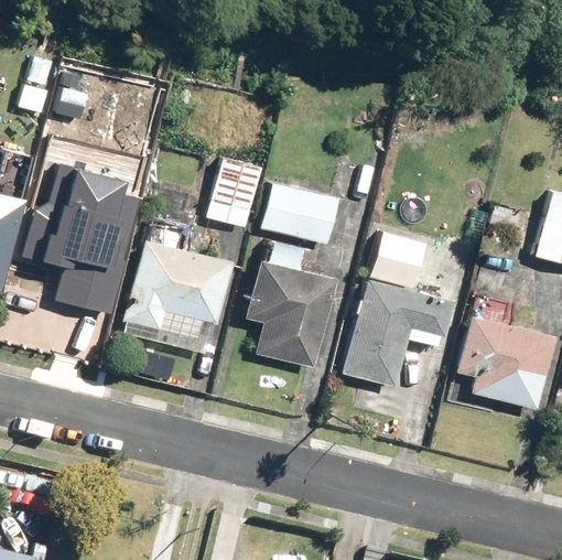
[(215,203),(251,210),(259,171),(223,164),(215,203)]
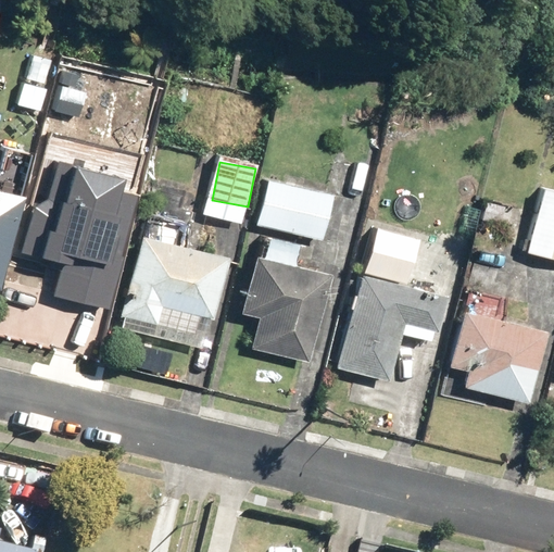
[(38,208),(26,261),(64,270),(57,300),(112,313),(139,200),(125,197),(128,185),(58,168),(48,205),(38,208)]
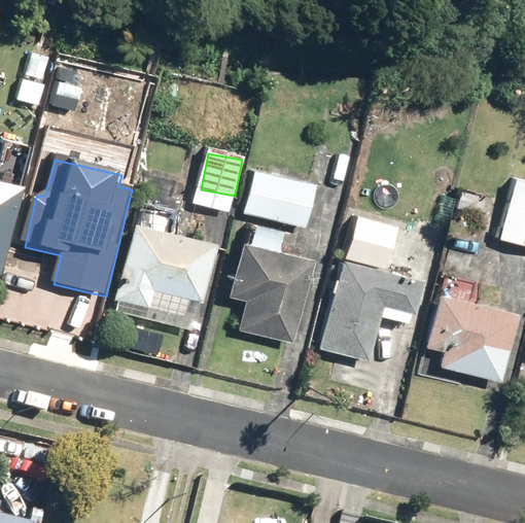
[(253,171),(242,215),(304,230),(315,186),(253,171)]
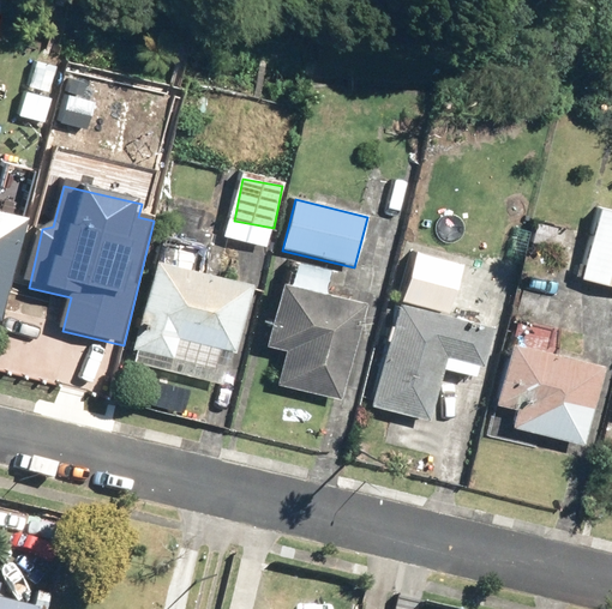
[(0,323),(1,324),(28,217),(0,210),(0,323)]
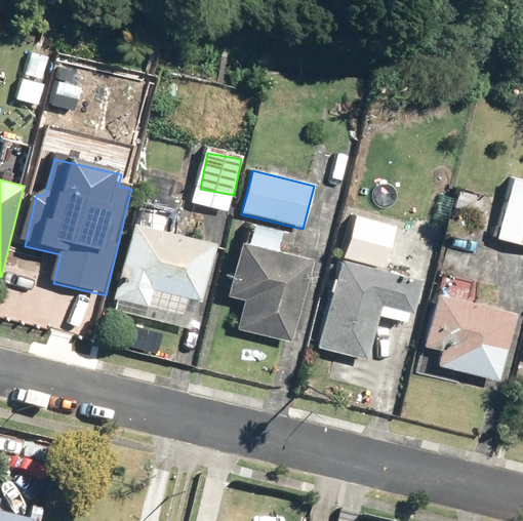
[(507,238),(522,242),(522,185),(521,185),(507,238)]
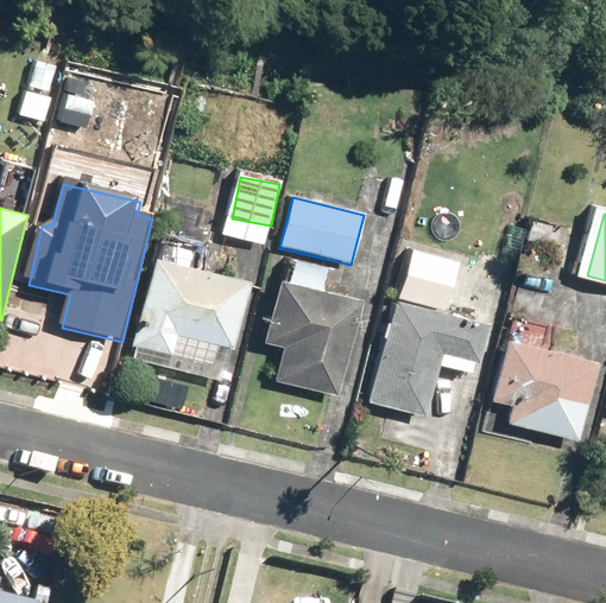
[(157,256),(132,349),(175,361),(180,341),(232,353),(250,280),(172,261),(157,256)]
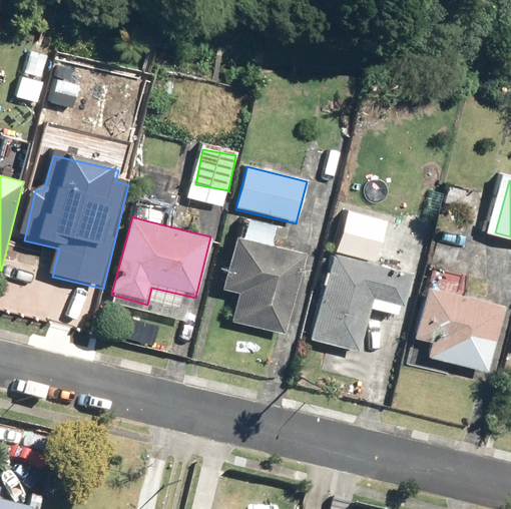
[(225,289),(240,292),(232,322),(287,335),(306,255),(268,244),(237,237),(225,289)]
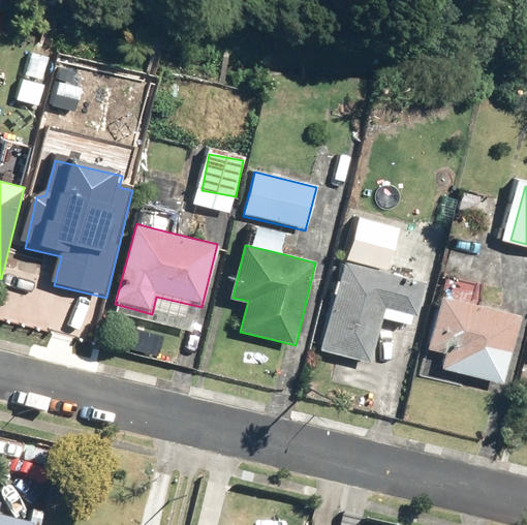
[(343,264),(323,348),(375,361),(388,309),(416,315),(425,283),(395,277),(396,276),(343,264)]
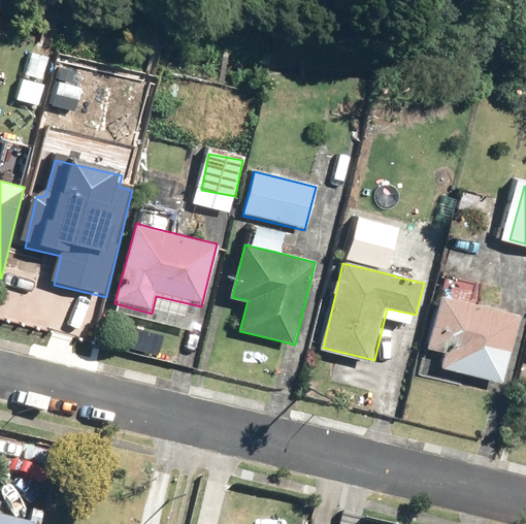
[(503,384),(508,366),(512,353),(515,345),(514,344),(521,314),(445,297),(432,350),(447,353),(444,367),(503,384)]
